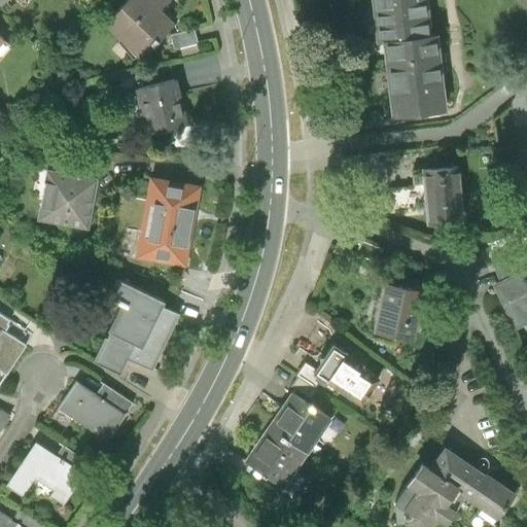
[(0,0),(0,10),(2,13),(10,4),(5,0),(0,0)]
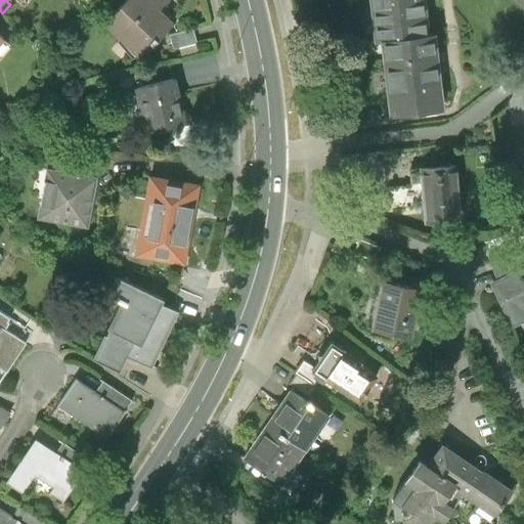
[(127,0),(104,23),(140,57),(175,22),(161,8),(168,0),(127,0)]
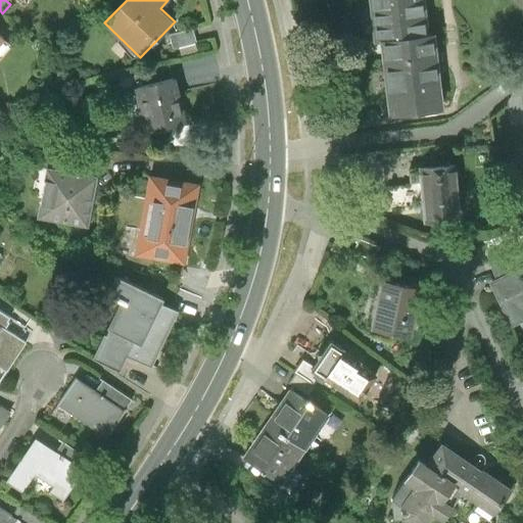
[(368,0),(374,43),(383,42),(424,38),(419,0),(368,0)]
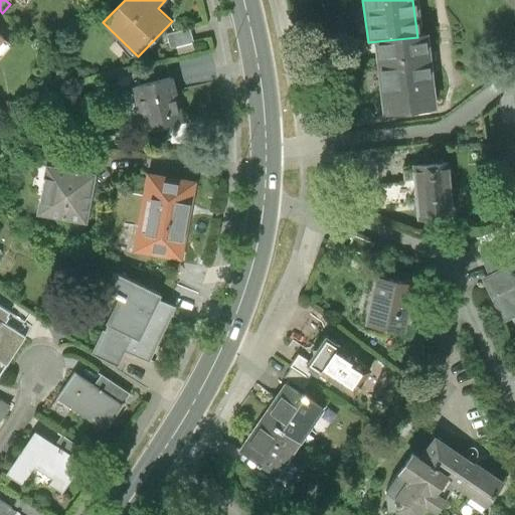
[(189,31),(166,37),(170,50),(192,44),(189,31)]
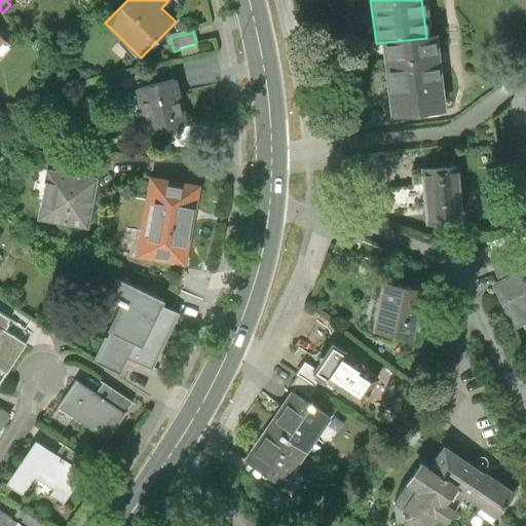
[(435,37),(426,38),(385,42),(395,117),(444,112),(435,37)]
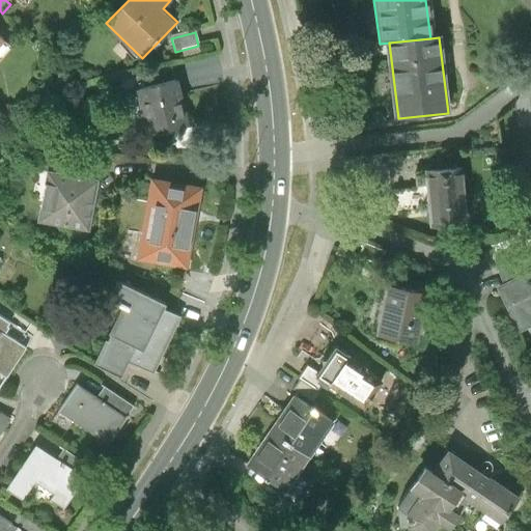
[(135,80),(137,90),(177,81),(174,71),(135,80)]
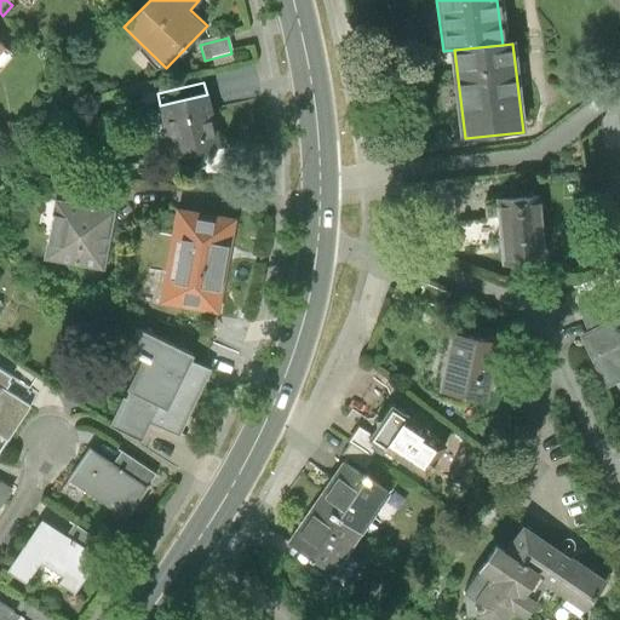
[(207,95),(160,105),(173,156),(219,145),(207,95)]
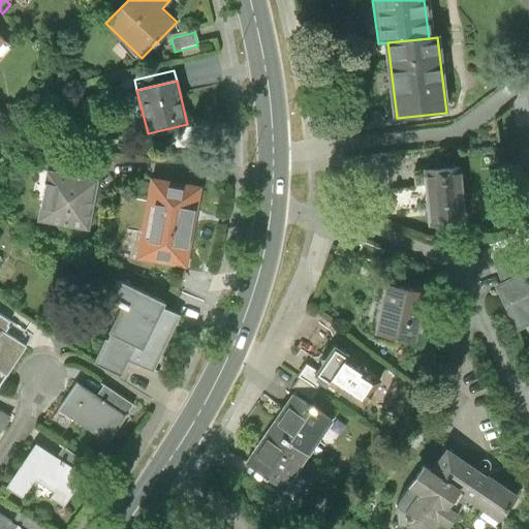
[(52,159),(50,170),(83,178),(87,161),(52,159)]
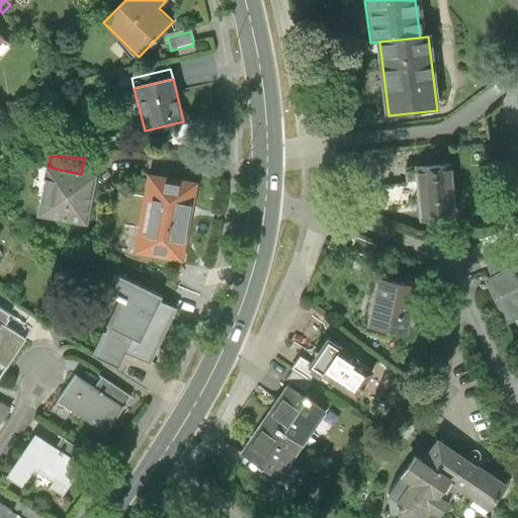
[(417,177),(420,219),(453,217),(449,157),(415,159),(416,166),(404,166),(405,178),(417,177)]
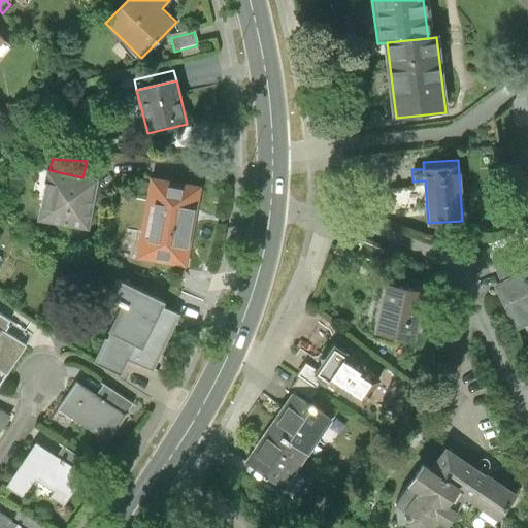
[(83,177),(50,170),(38,221),(87,231),(97,180),(83,177)]
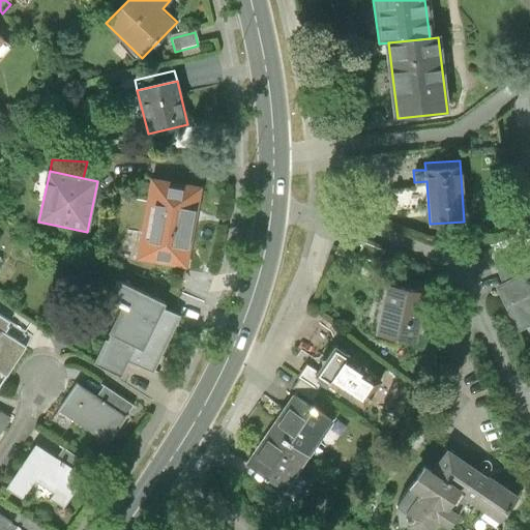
[(202,186),(151,177),(137,258),(187,267),(202,186)]
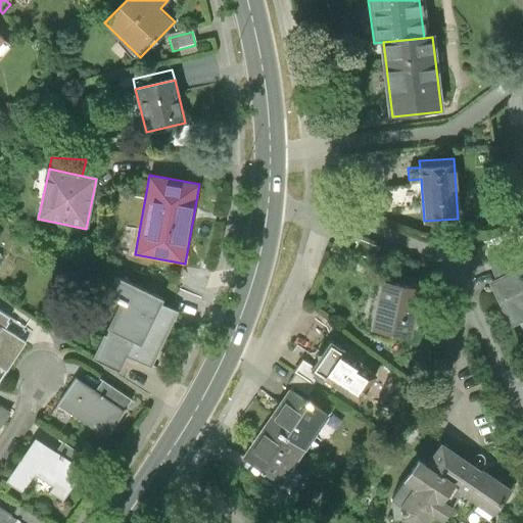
[(484,251),(495,275),(520,265),(515,252),(510,240),(484,251)]
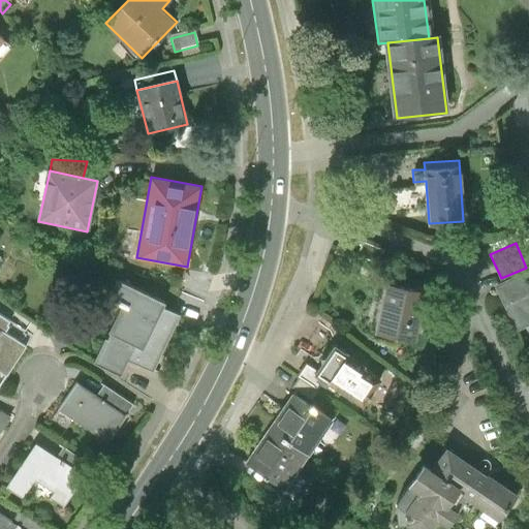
[(501,278),(494,281),(515,329),(528,322),(528,266),(526,268),(501,278)]
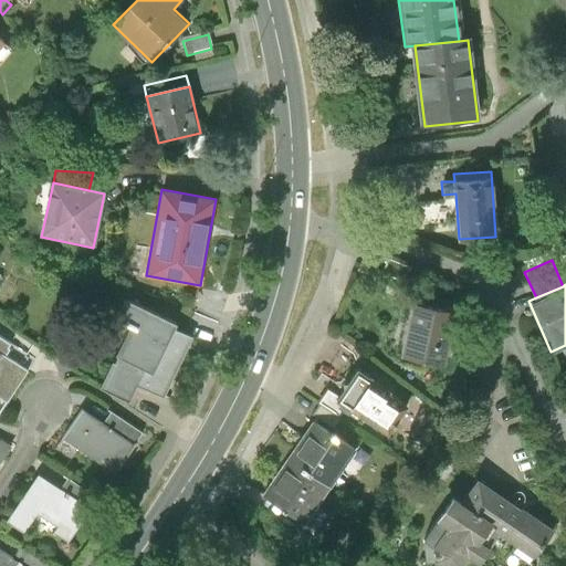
[(134,325),(126,343),(177,368),(191,337),(175,329),(179,322),(127,297),(117,317),(134,325)]
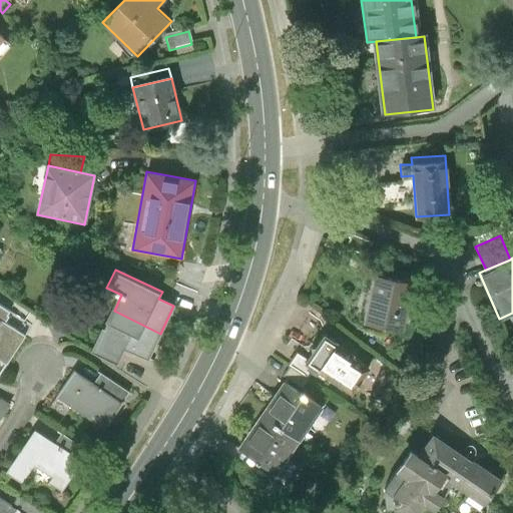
[(374,275),(365,324),(400,331),(410,282),(374,275)]
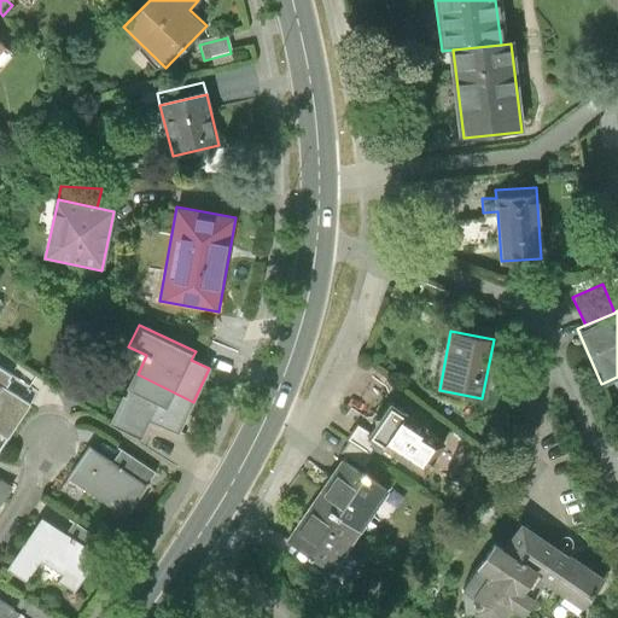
[(0,432),(10,438),(31,404),(7,388),(15,377),(0,366),(0,432)]
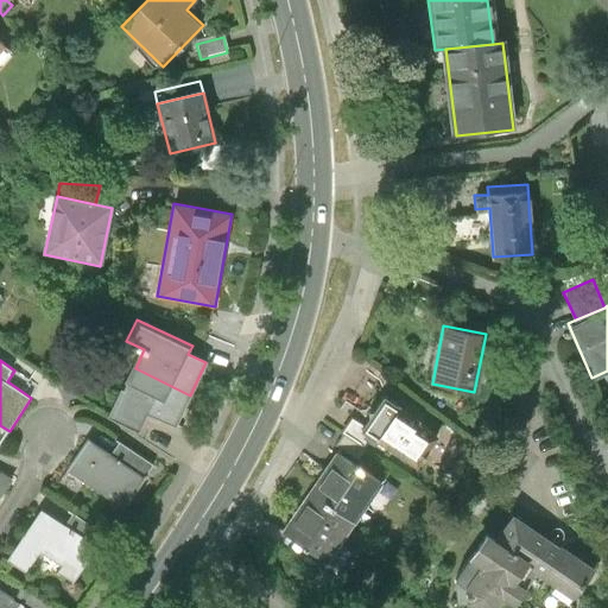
[(175,428),(190,396),(135,368),(111,419),(138,432),(147,415),(175,428)]
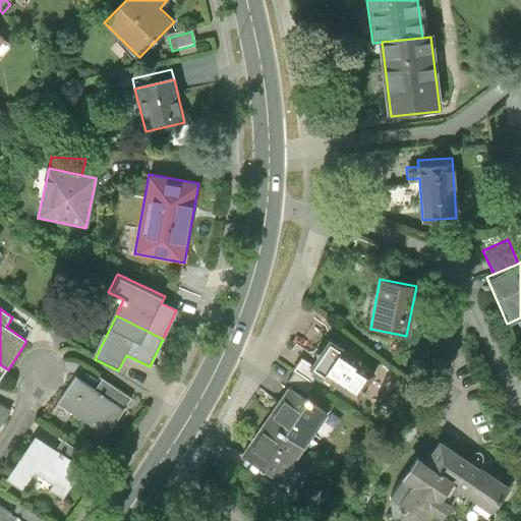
[(358,356),(327,335),(307,363),(321,372),(356,397),(363,387),(361,386),(371,370),(355,359),(358,356)]
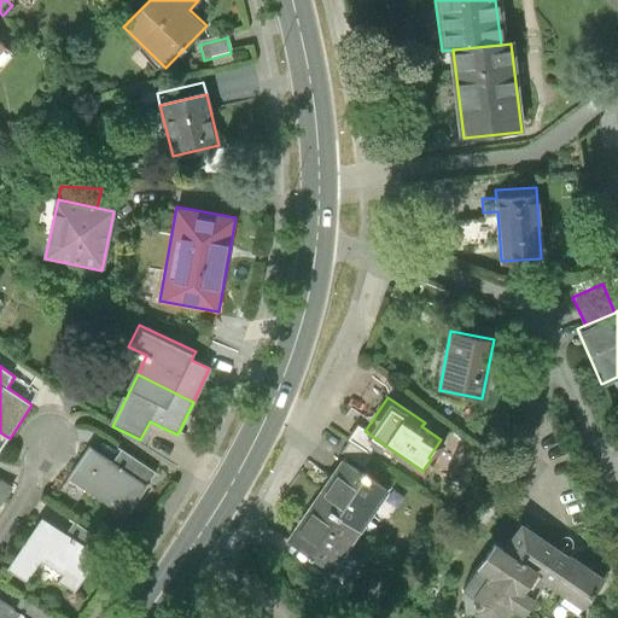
[(356,425),(348,438),(371,455),(380,442),(365,431),(356,425)]
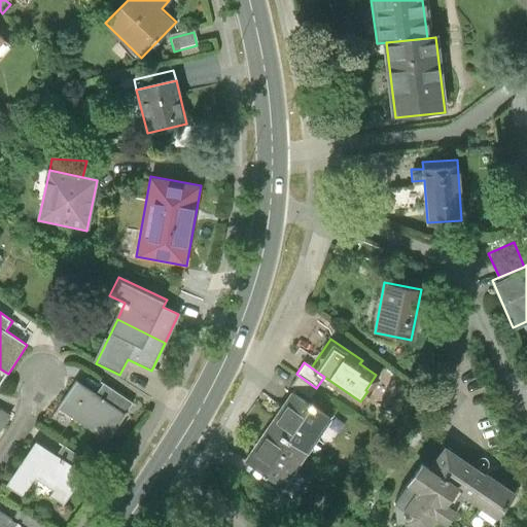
[(75,384),(58,410),(107,444),(125,418),(95,397),(75,384)]
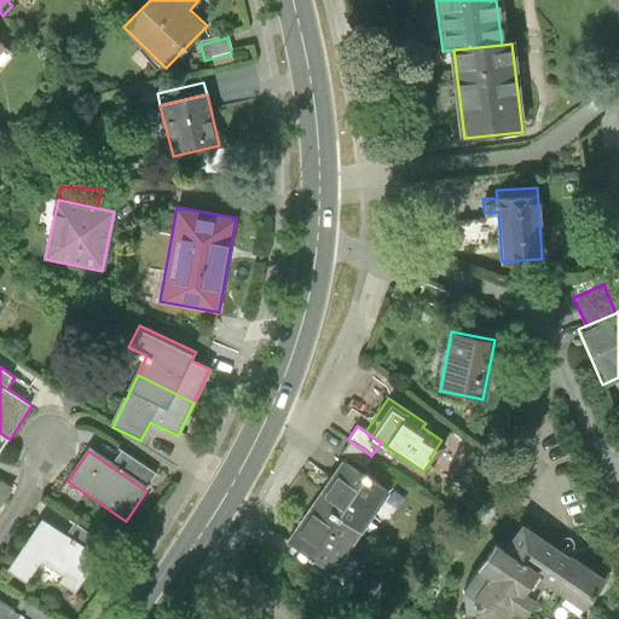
[(121,452),(111,467),(146,491),(156,476),(121,452)]
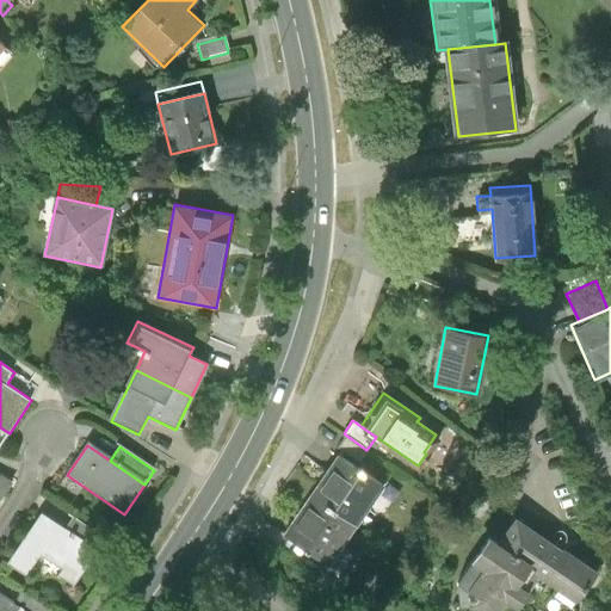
[(308,498),(350,525),(377,487),(334,458),(308,498)]
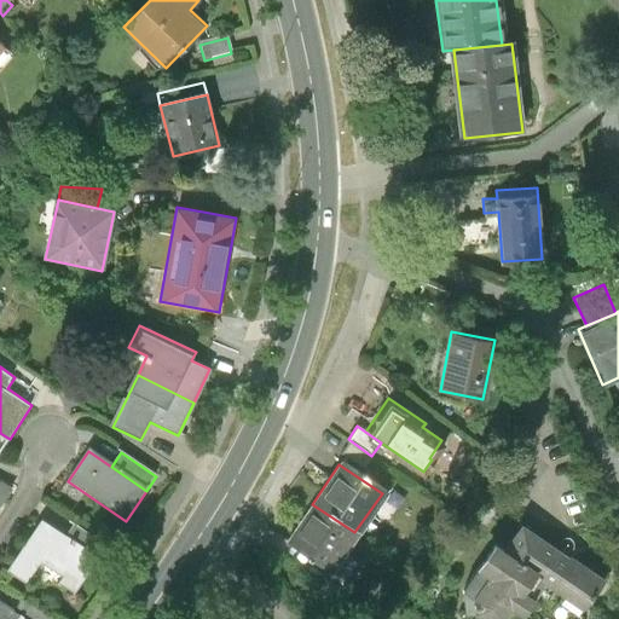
[(0,504),(11,489),(0,481),(0,504)]
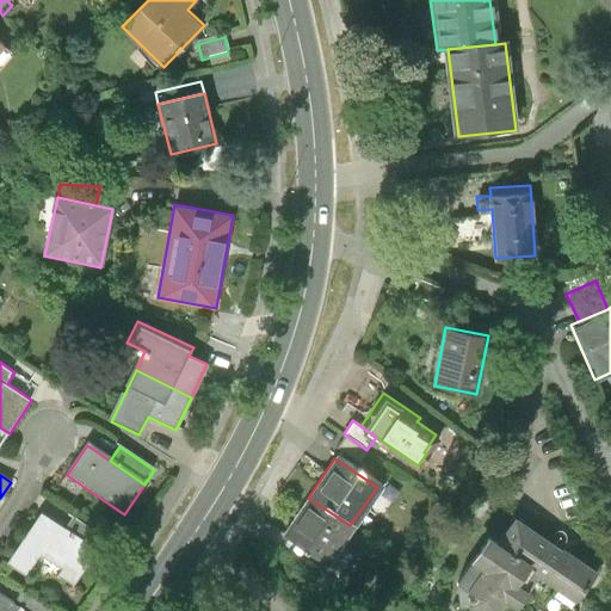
[(350,525),(308,498),(282,537),(323,565),(350,525)]
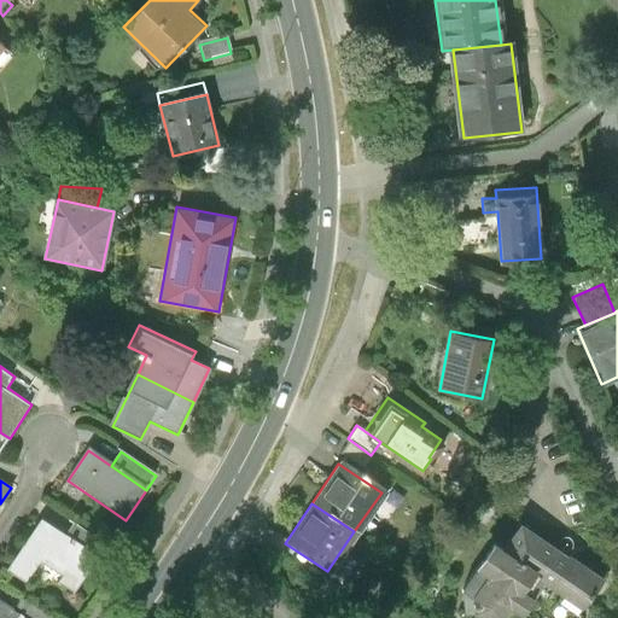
[(42,519),(9,570),(28,583),(44,560),(64,575),(58,584),(74,595),(99,557),(75,541),(42,519)]
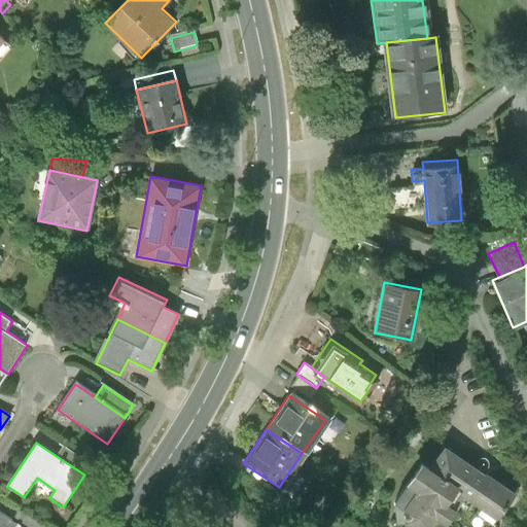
[(511,497),(442,447),(427,467),(417,460),(401,481),(413,489),(393,517),(394,522),(402,521),(411,526),(421,526),(425,526),(432,516),(445,524),(463,498),(494,520),(511,497)]
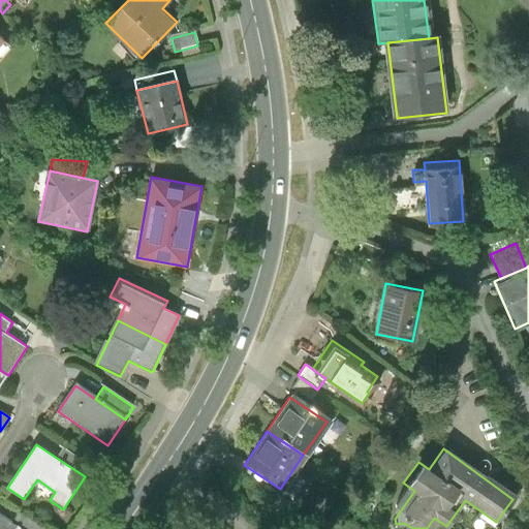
[(71,453),(64,463),(85,476),(92,466),(71,453)]
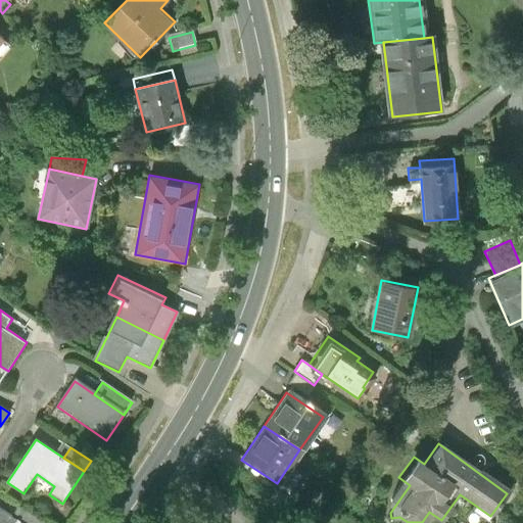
[(0,522),(21,522),(12,517),(0,508),(0,522)]
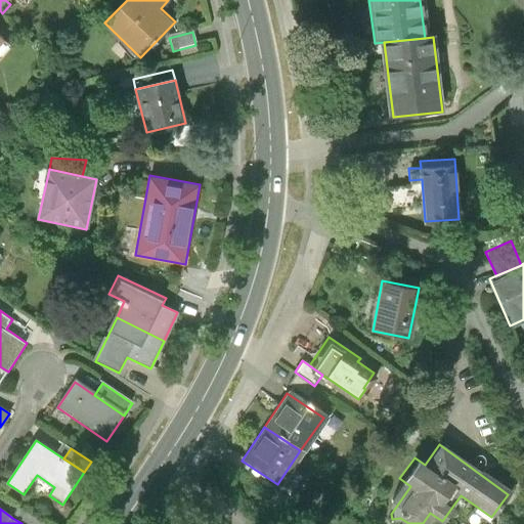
[(40,523),(18,509),(12,518),(22,523),(40,523)]
